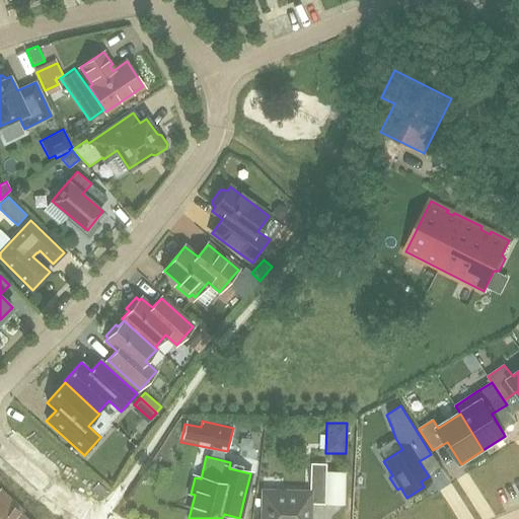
[(262,491),(261,518),(309,518),(310,505),(324,505),(325,464),(310,464),(309,492),(262,491)]
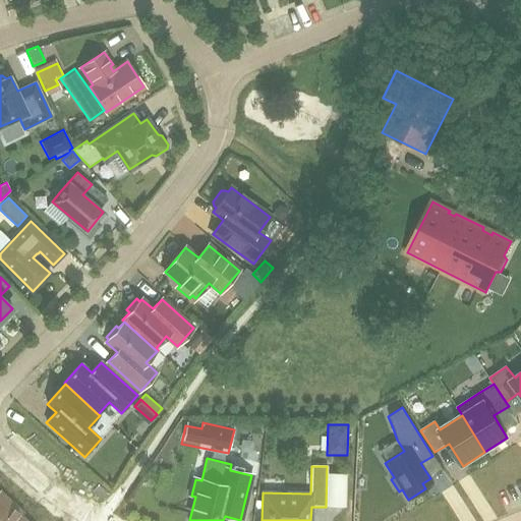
[(23,514),(17,509),(0,493),(0,520),(24,520),(20,517),(23,514)]
